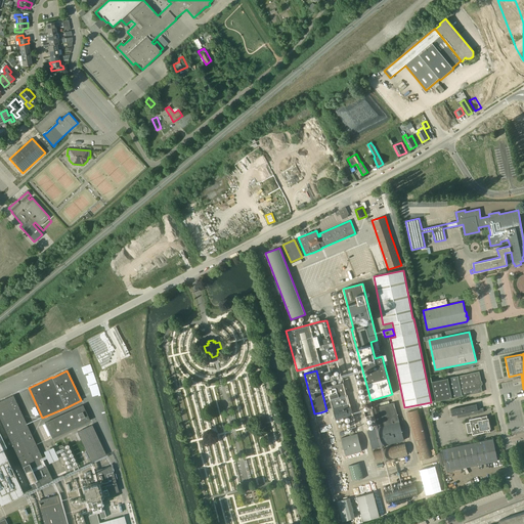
[(481,384),(479,372),(448,378),(432,382),(436,401),(462,396),(481,391),(482,392),(480,384),(481,384)]
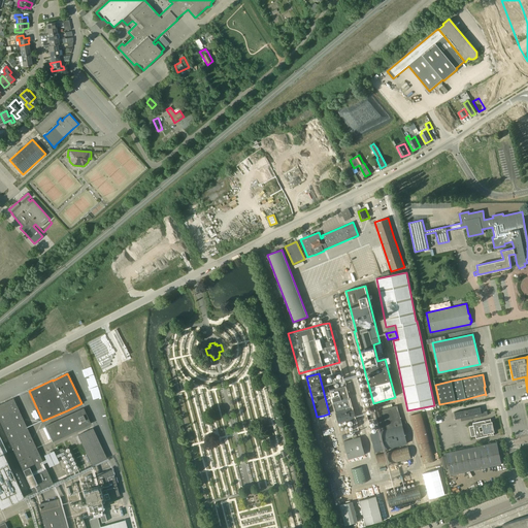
[(347,385),(330,389),(338,422),(355,418),(347,387),(347,385)]
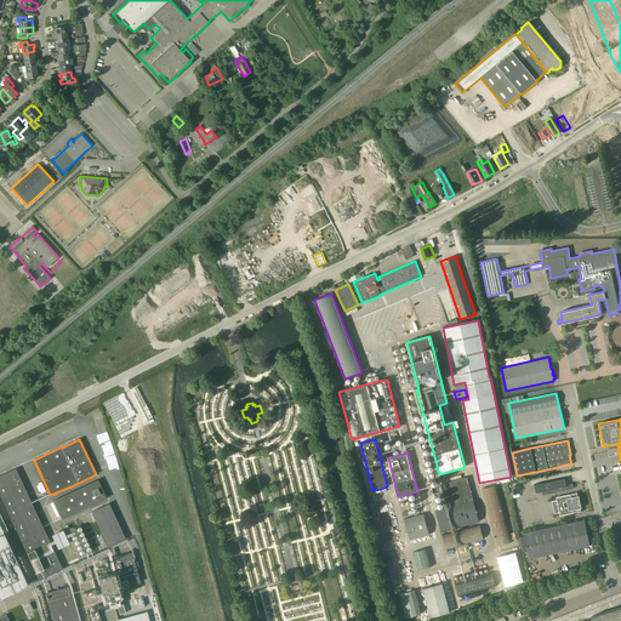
[(0,476),(0,495),(39,579),(62,569),(16,469),(0,476)]
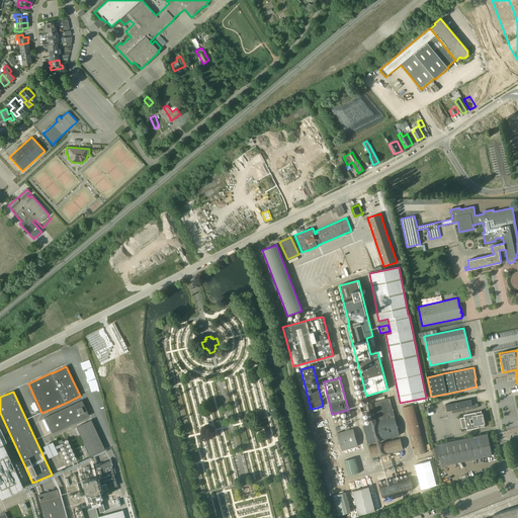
[(374,423),(363,426),(368,443),(400,435),(390,399),(369,404),(374,423)]
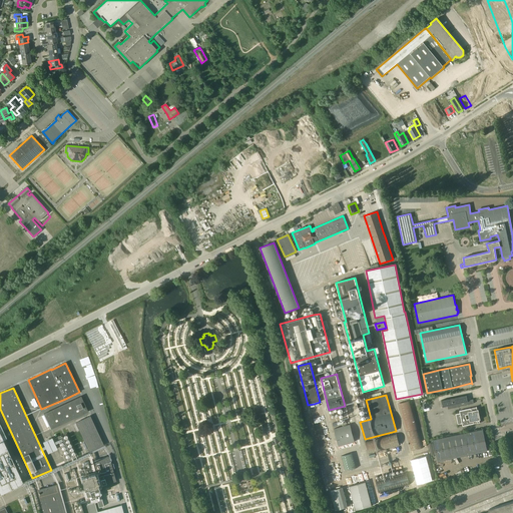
[(466,395),(441,401),(443,407),(447,406),(448,409),(474,403),(473,399),(467,400),(466,395)]
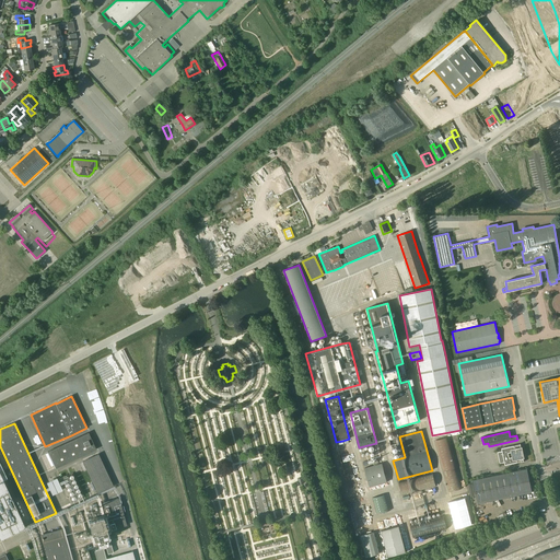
[(96,450),(89,433),(48,452),(49,454),(43,457),(48,471),(96,450)]
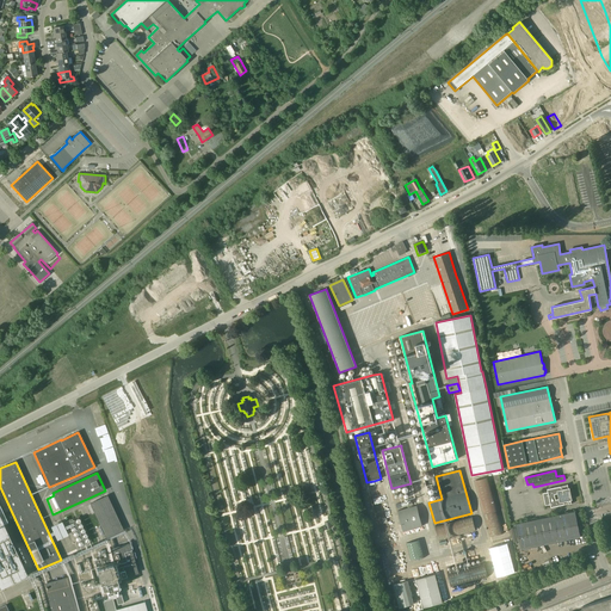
[(475,480),(489,537),(505,532),(489,476),(475,480)]
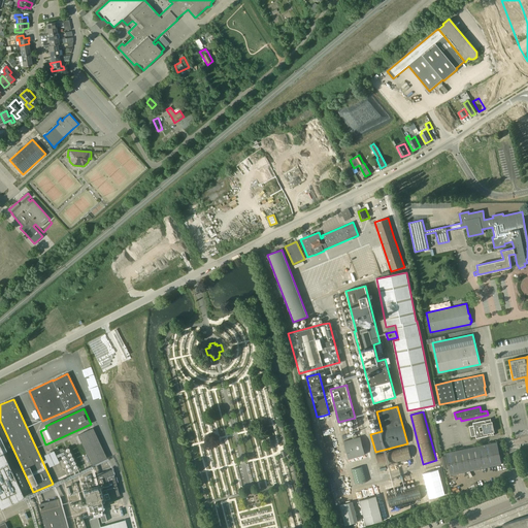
[(494,435),(491,419),(490,419),(472,423),(473,425),(469,426),(471,437),(475,436),(476,438),(494,435)]
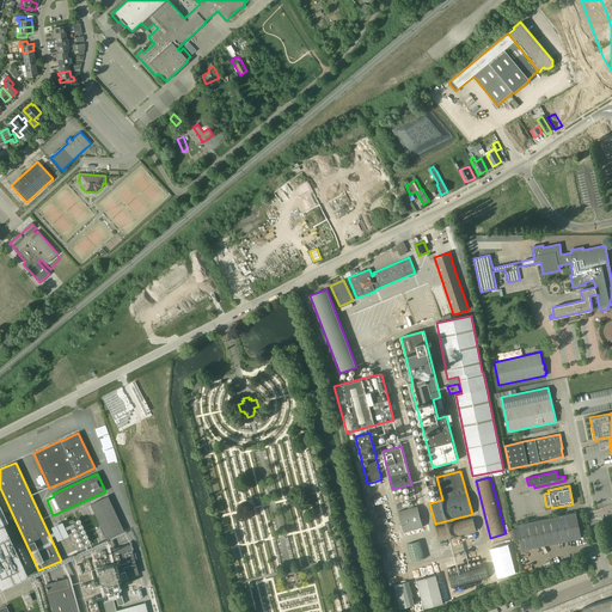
[(92,514),(95,513),(106,539),(123,531),(108,496),(90,505),(91,505),(87,506),(92,514)]
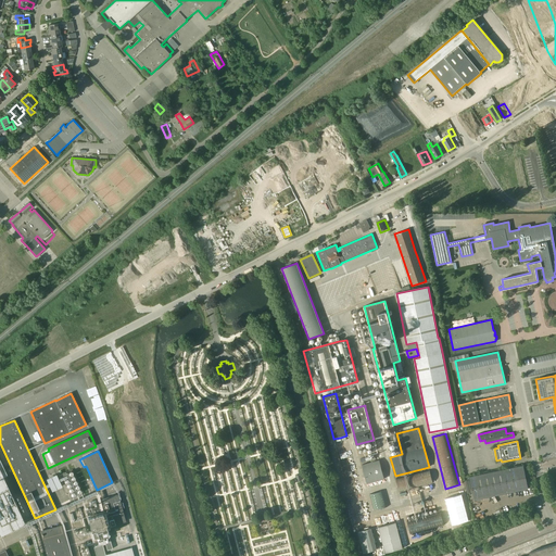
[(384,479),(379,460),(362,465),(367,483),(384,479)]
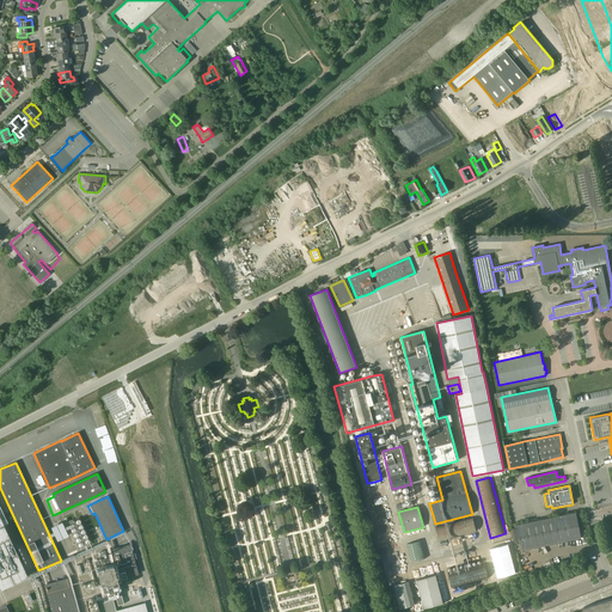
[(576,512),(516,524),(522,550),(581,538),(576,512)]
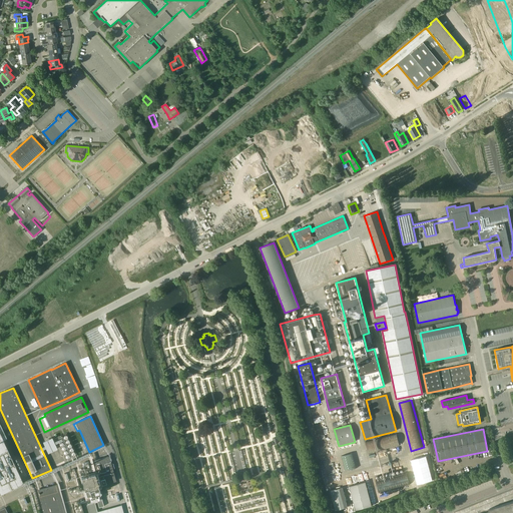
[(396,433),(365,442),(369,454),(400,446),(396,433)]
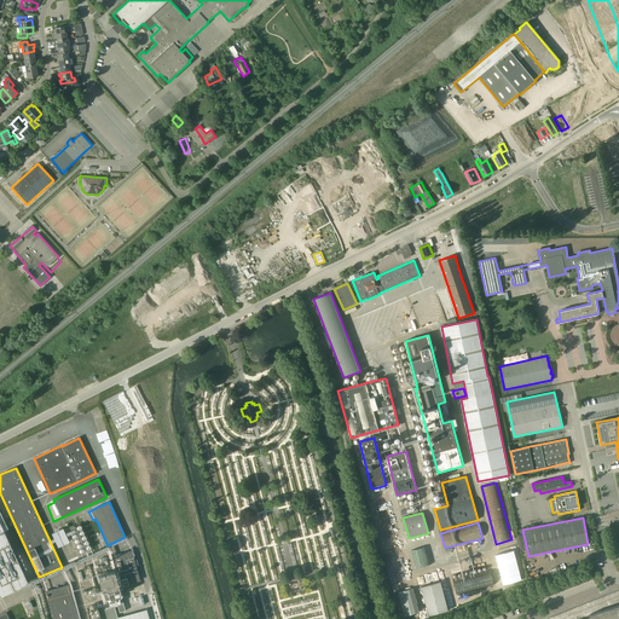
[(0,594),(0,595),(28,583),(0,524),(0,594)]
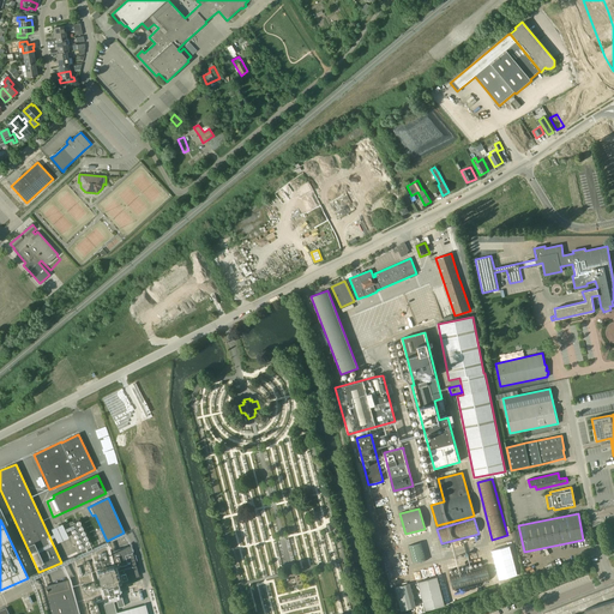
[(423,542),(409,546),(413,563),(428,559),(423,542)]
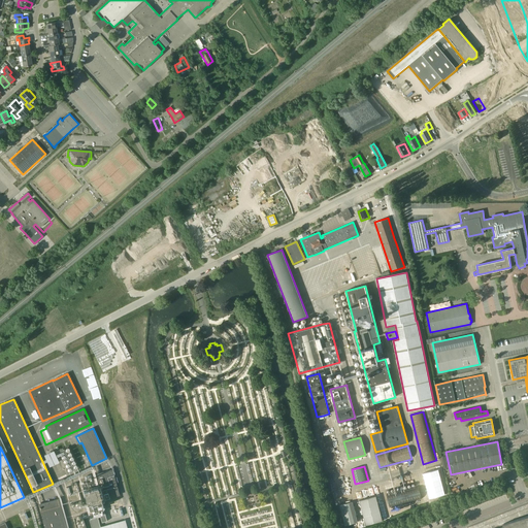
[(120,495),(112,469),(93,474),(94,481),(98,479),(104,499),(120,495)]
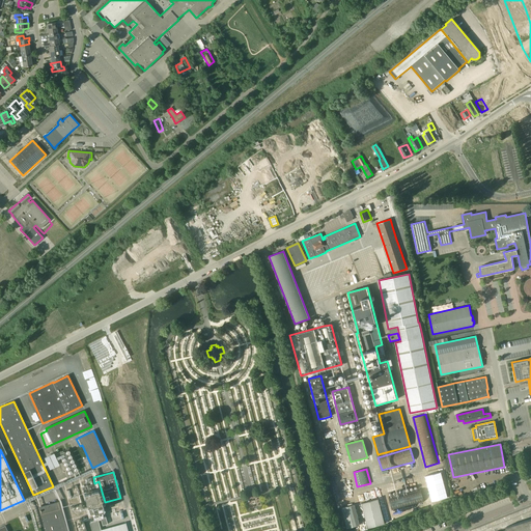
[(103,525),(107,524),(102,503),(98,490),(95,483),(82,487),(84,493),(87,506),(91,522),(89,522),(91,530),(128,530),(126,523),(101,530),(99,520),(101,520),(103,525)]
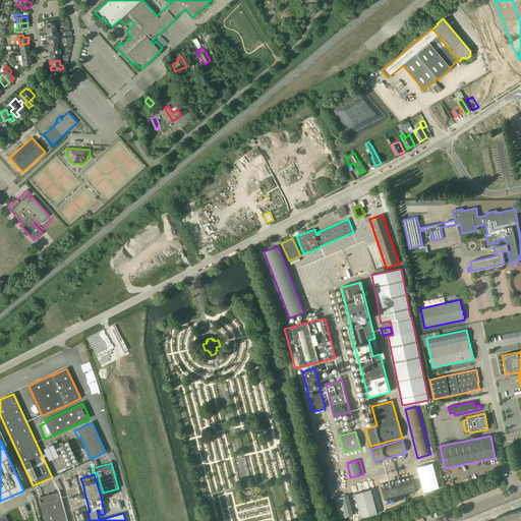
[(64,481),(68,497),(80,493),(76,478),(64,481)]
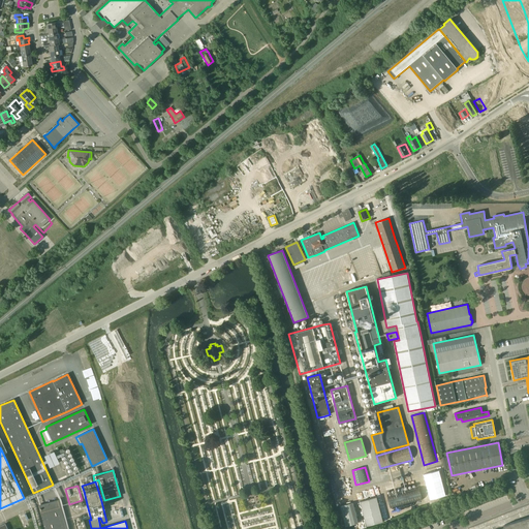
[(423,499),(419,487),(387,496),(391,508),(423,499)]
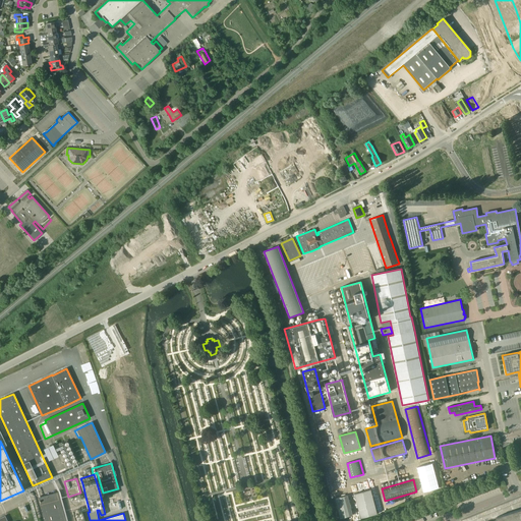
[(361,518),(378,514),(371,489),(354,494),(361,518)]
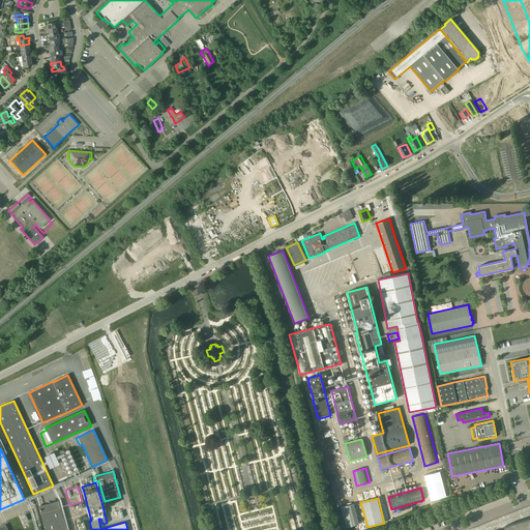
[(66,529),(59,500),(39,505),(46,529),(66,529)]
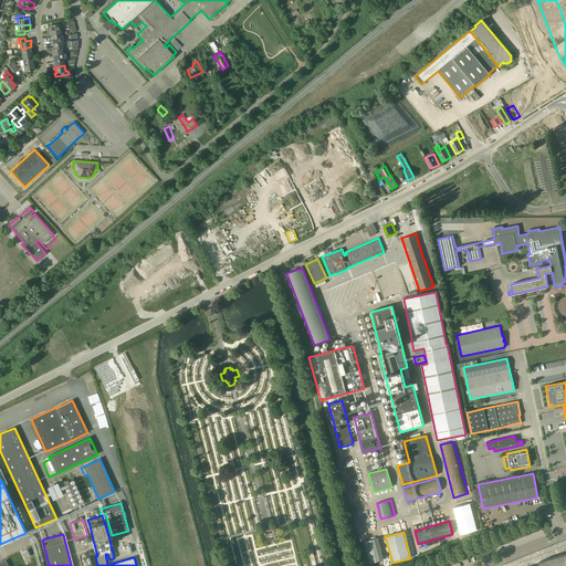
[(384,559),(377,537),(364,542),(369,563),(384,559)]
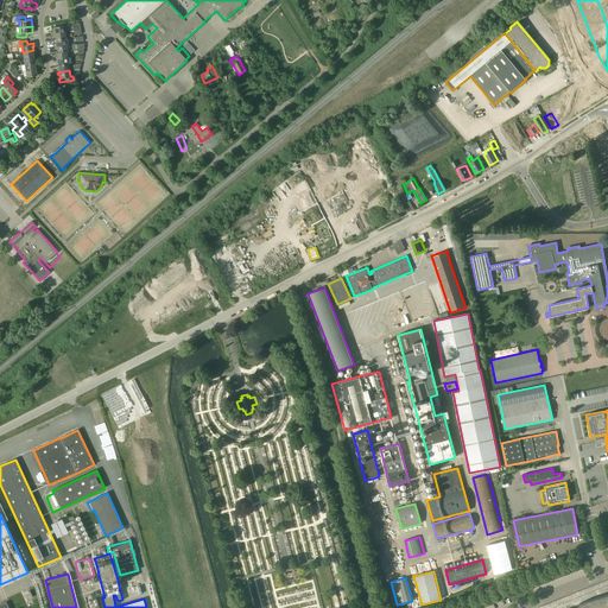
[(102,607),(100,594),(88,597),(90,607),(102,607)]
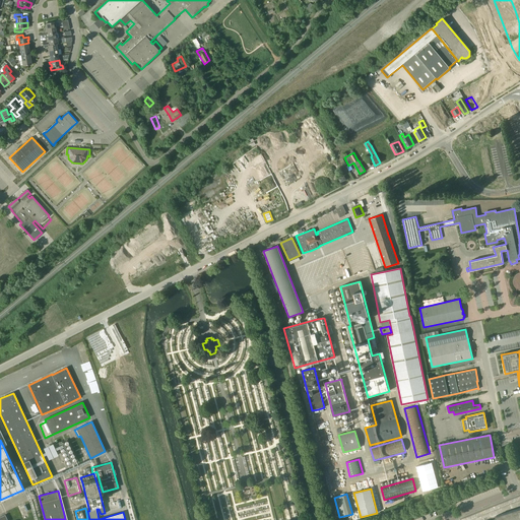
[(519,519),(519,508),(496,516),(495,516),(495,517),(496,519),(493,519),(519,519)]
